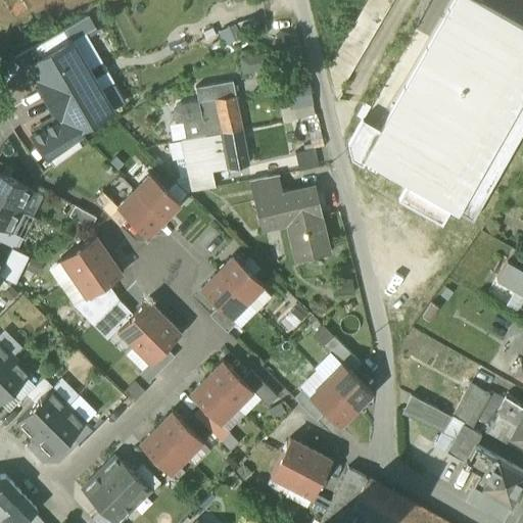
[(368,0),(329,68),(336,98),(392,0),(368,0)]
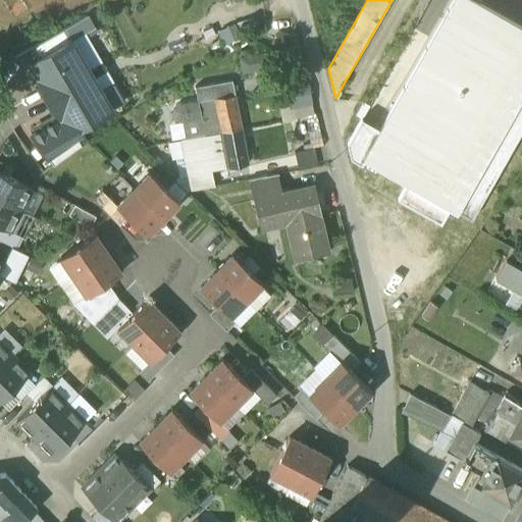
[(521,131),(521,29),(468,0),(452,0),(381,131),(361,120),(347,146),(350,160),(361,166),(364,161),(407,185),(398,201),(441,225),(451,209),(473,221),(521,131)]
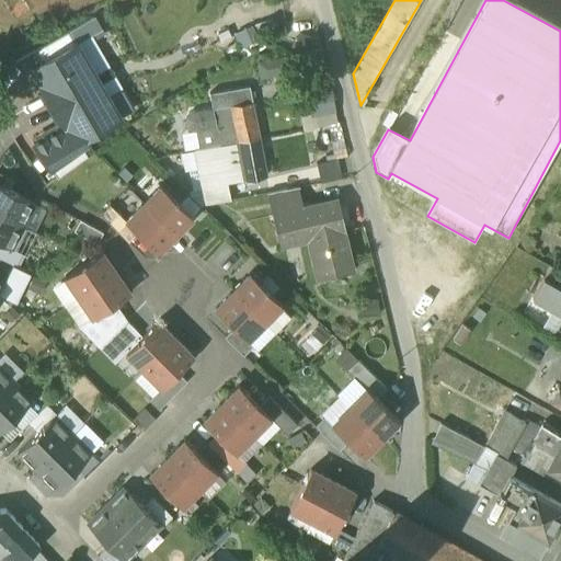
[(34,54),(41,67),(76,46),(101,32),(93,19),(33,53),(34,54)]
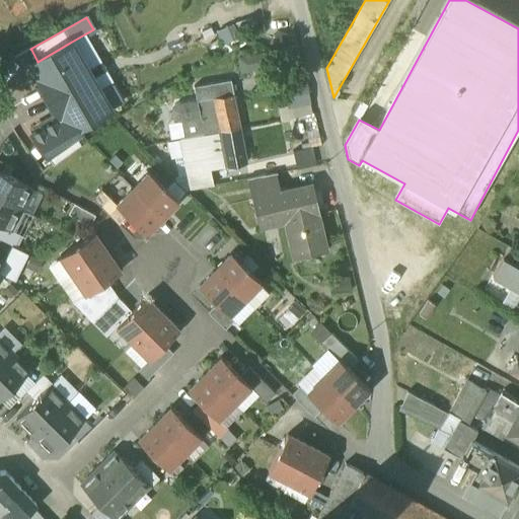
[(91,80),(70,43),(38,62),(29,67),(50,100),(72,86),(75,90),(91,80)]
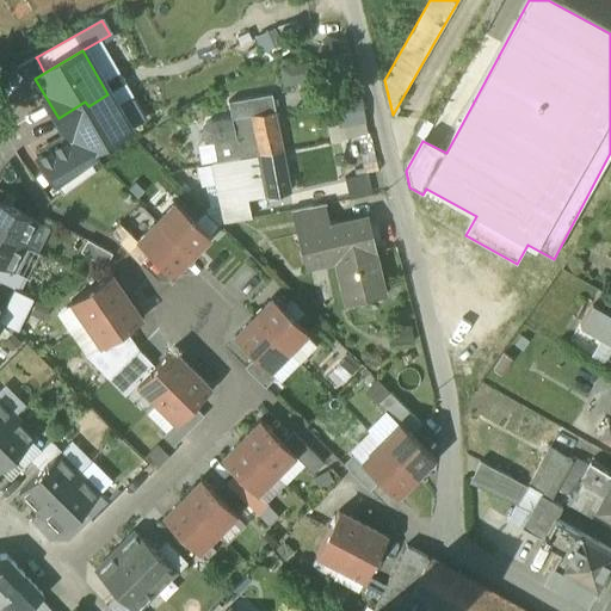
[(88,161),(85,155),(128,130),(116,109),(107,94),(88,106),(85,102),(59,118),(72,140),(35,161),(55,185),(88,161)]
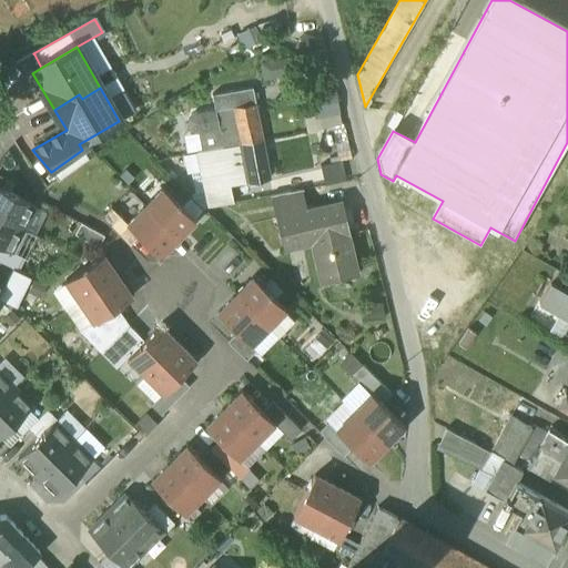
[(253,89),(212,97),(214,111),(195,115),(191,118),(188,121),(188,127),(190,131),(194,134),(199,134),(202,152),(196,153),(198,154),(223,149),(215,112),(256,104),(253,89)]
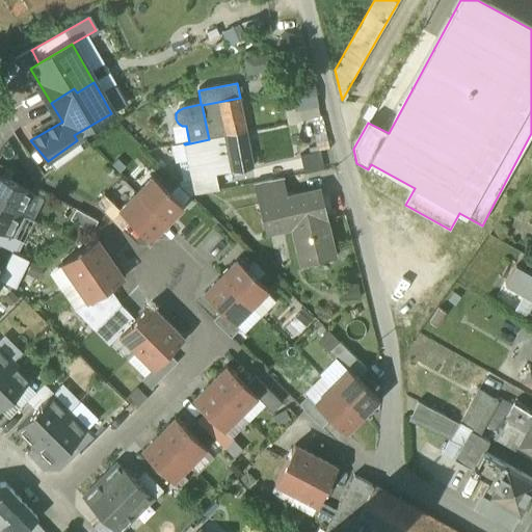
[(101,95),(111,113),(126,105),(115,86),(101,95)]
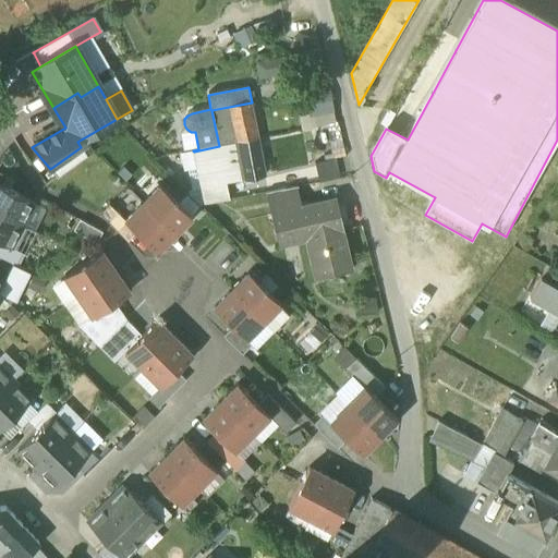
[(329,91),(308,95),(312,114),(332,111),(329,91)]
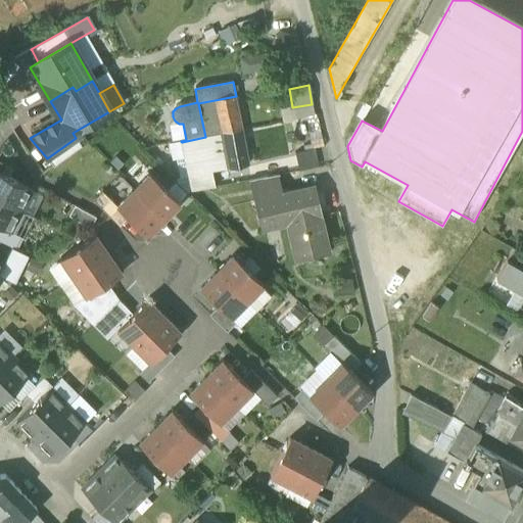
[(236,96),(198,103),(205,137),(222,135),(241,131),(242,131),(236,96)]
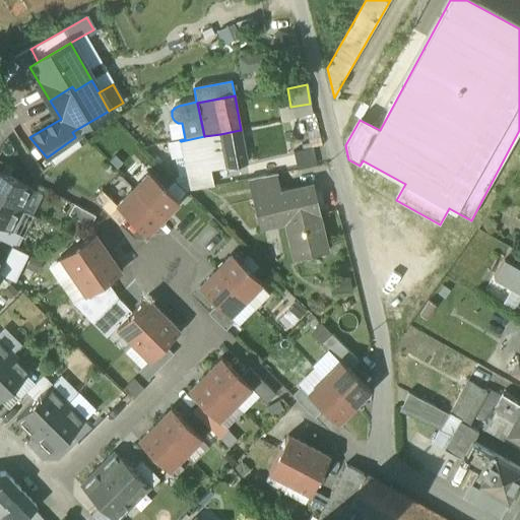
[(240,130),(220,134),(228,170),(247,166),(240,130)]
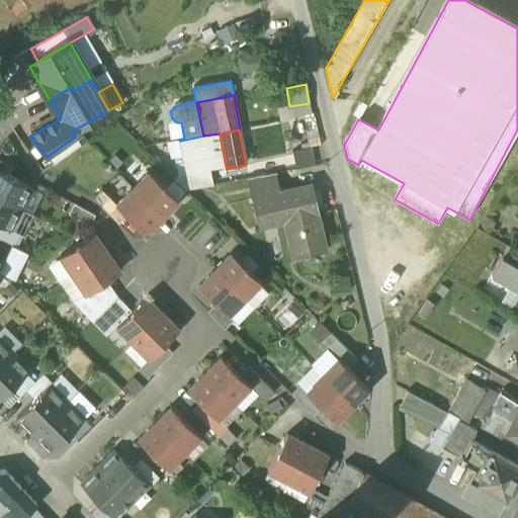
[(203,136),(180,141),(179,142),(187,177),(175,180),(185,191),(212,187),(209,172),(225,169),(227,169),(220,134),(203,136)]
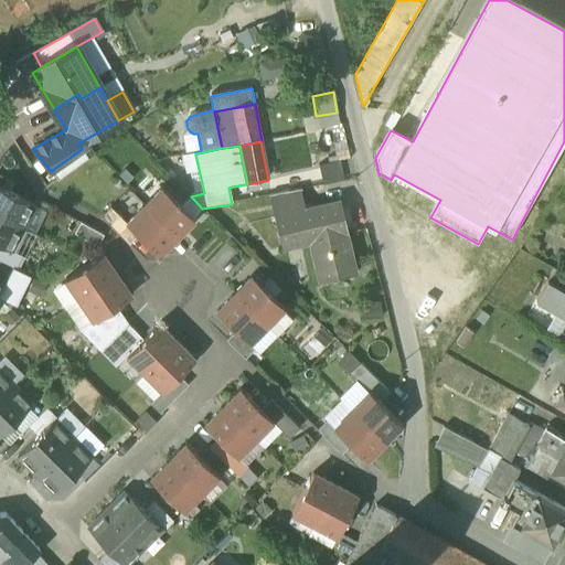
[(88,159),(82,149),(51,171),(57,181),(88,159)]
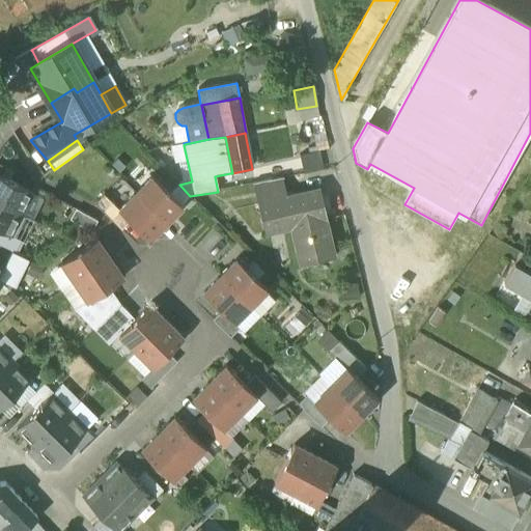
[(32,193),(0,177),(0,204),(21,216),(32,193)]
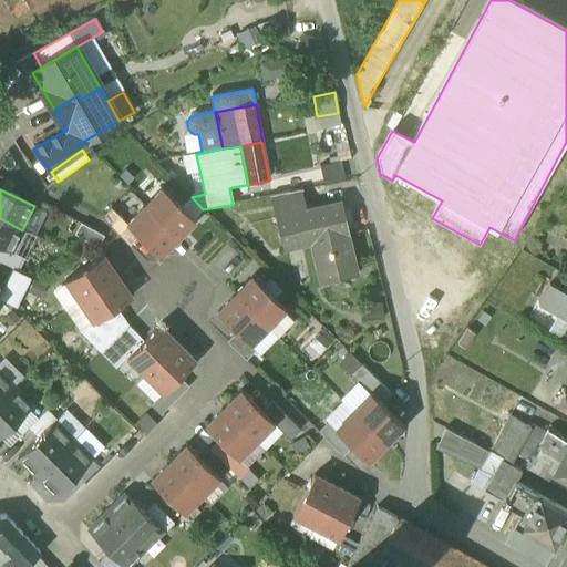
[(194,220),(163,189),(145,207),(176,238),(194,220)]
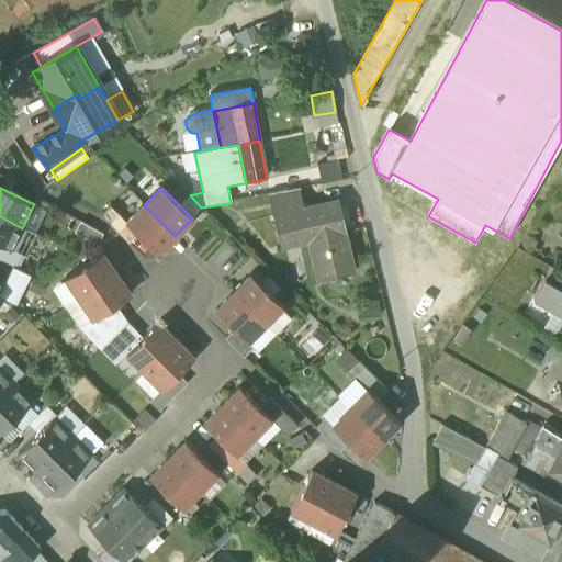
[(299,191),(268,197),(271,214),(294,209),(295,215),(302,213),(301,211),(303,211),(299,191)]
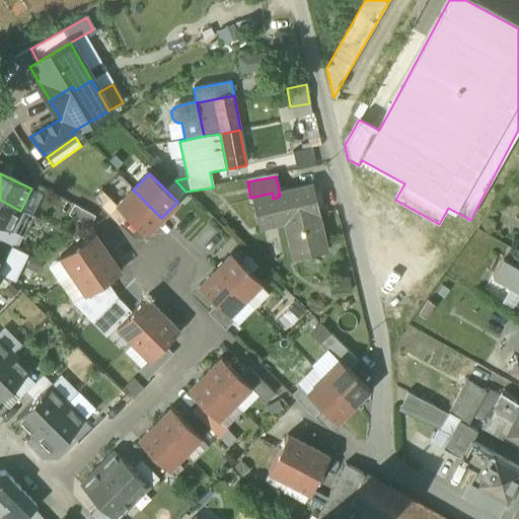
[(272,193),(250,198),(258,230),(285,224),(293,261),(325,252),(317,216),(318,216),(318,213),(316,214),(310,190),(312,189),(312,187),(280,195),(278,195),(279,197),(273,199),(272,193)]
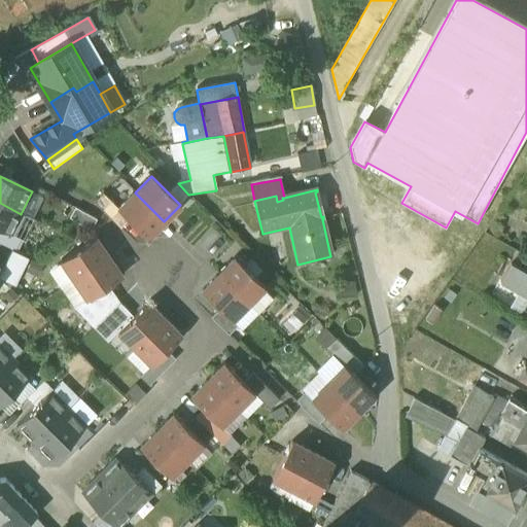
[(118,209),(117,209),(129,220),(147,238),(164,221),(135,192),(118,209)]
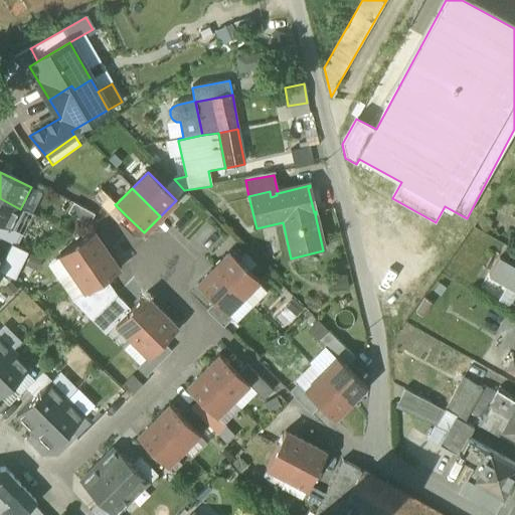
[(116,204),(101,189),(92,198),(118,223),(126,215),(115,204),(116,204)]
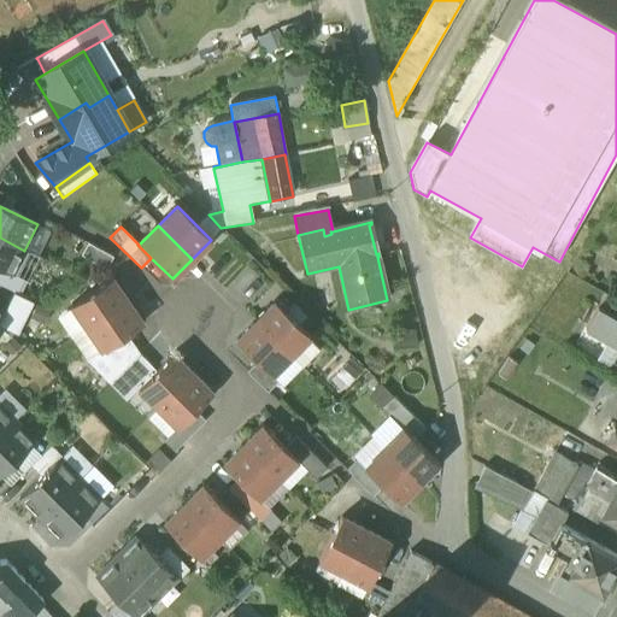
[(24,251),(0,238),(0,270),(11,276),(24,251)]
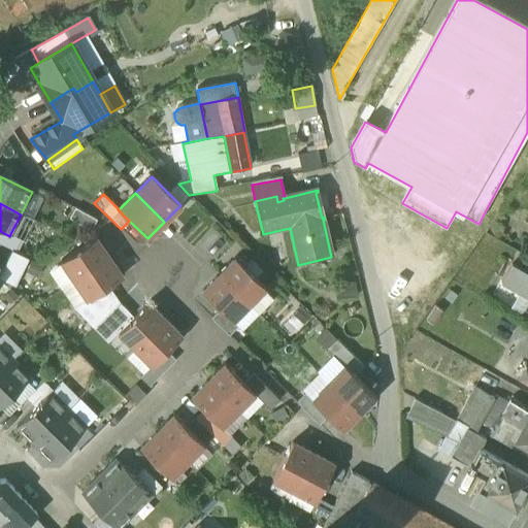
[(97,221),(75,208),(69,220),(91,231),(97,221)]
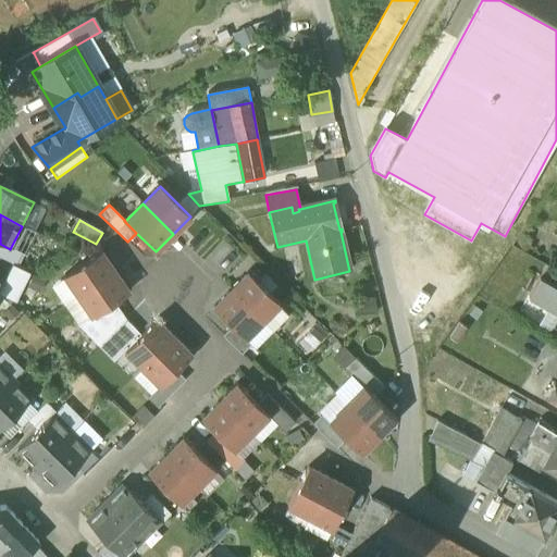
[(10,249),(0,244),(0,258),(15,265),(21,255),(10,249)]
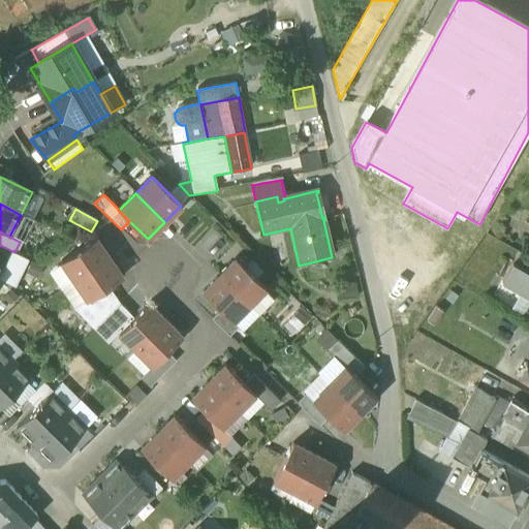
[(95,239),(61,261),(74,281),(109,257),(95,239)]
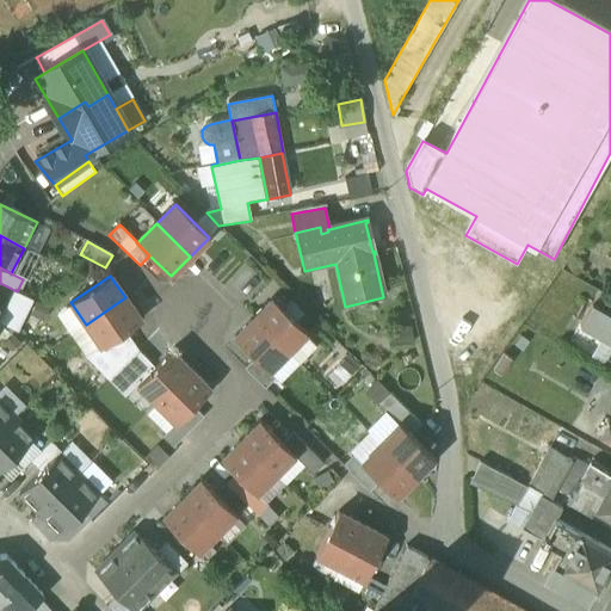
[(125,297),(86,325),(102,347),(125,332),(141,321),(125,297)]
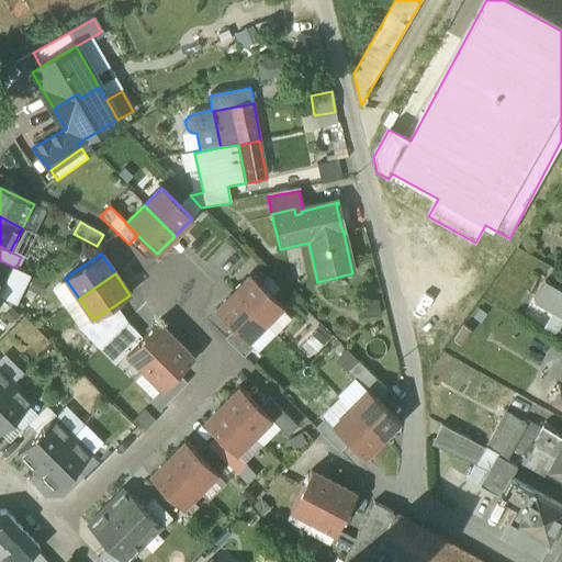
[(282,306),(250,276),(233,293),(265,324),(282,306)]
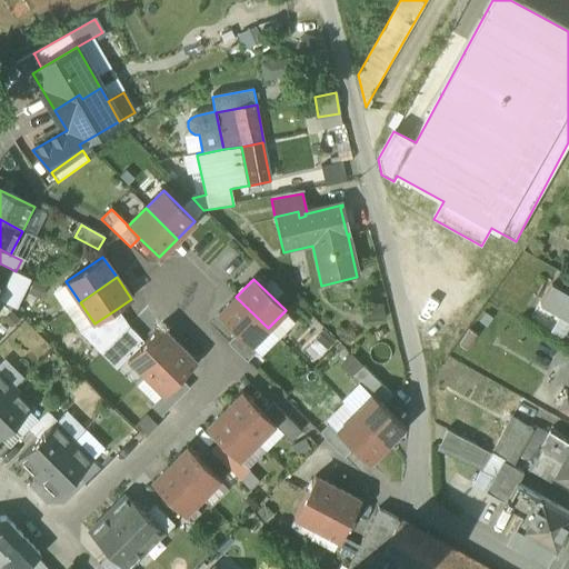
[(568,291),(550,281),(539,302),(568,318),(568,322),(563,333),(568,336),(568,291)]
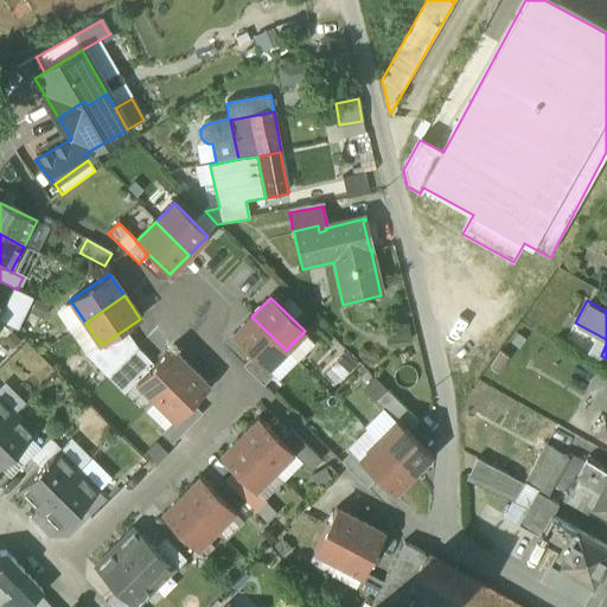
[(286,350),(251,317),(232,336),(253,356),(267,369),(286,350)]
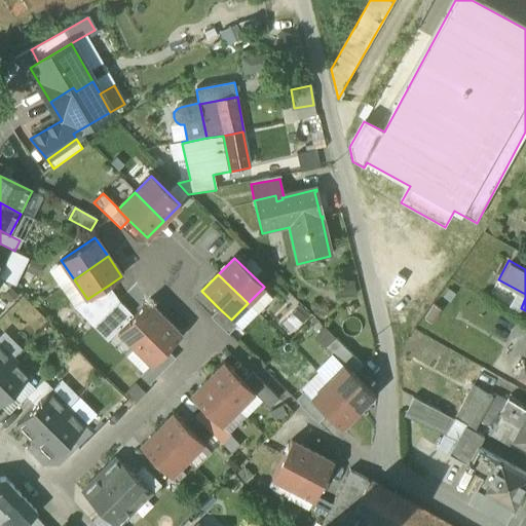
[(336,299),(353,297),(351,284),(334,285),(336,299)]
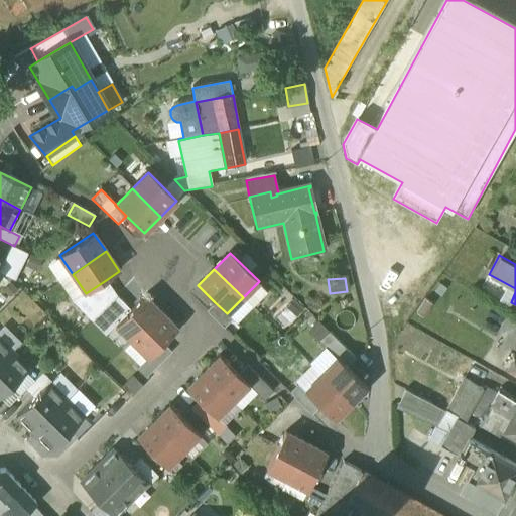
[(106,280),(86,293),(73,302),(91,321),(117,296),(106,280)]
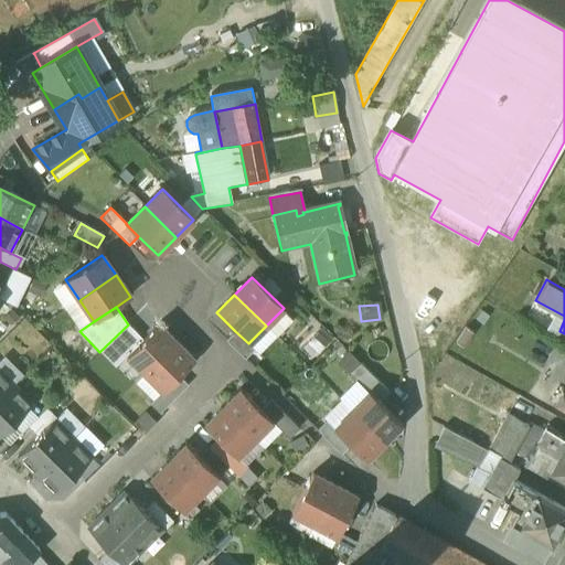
[(99,352),(115,368),(127,355),(142,340),(128,324),(99,352)]
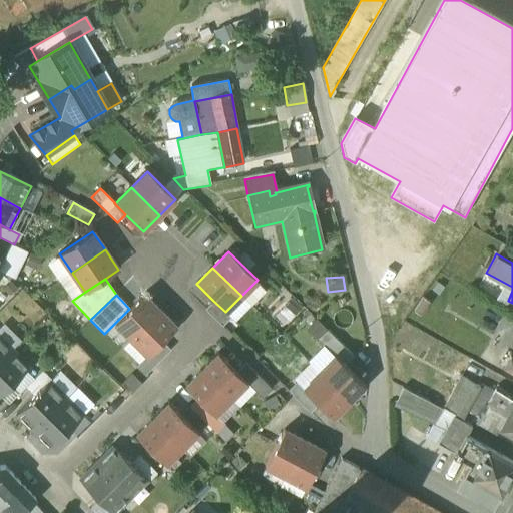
[(129,309),(115,323),(131,339),(159,311),(143,295),(129,309)]
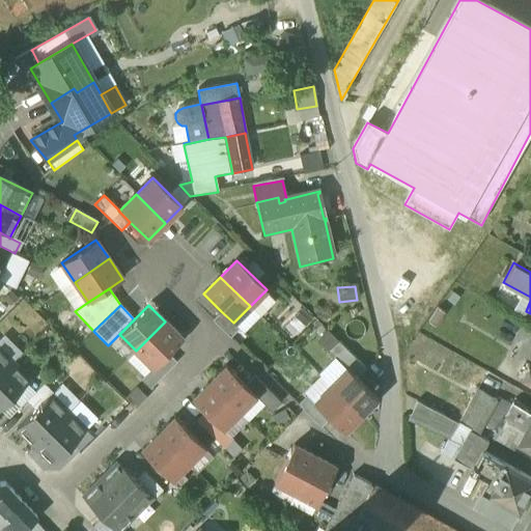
[(233,323),(221,311),(213,320),(230,337),(239,329),(233,323)]
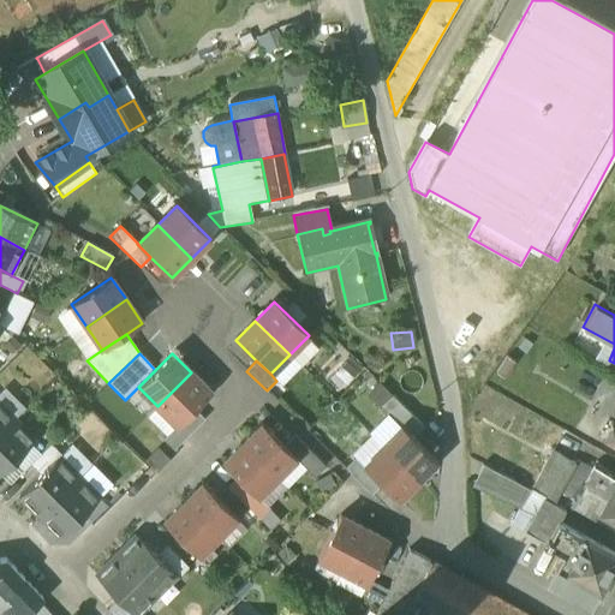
[(191,372),(157,406),(177,425),(177,427),(195,408),(212,392),(191,372)]
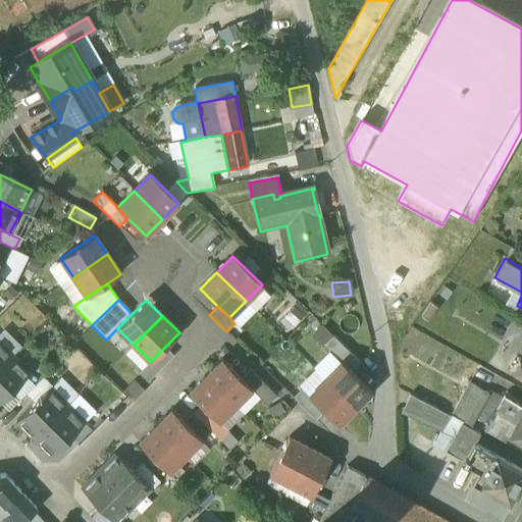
[(360,363),(332,335),(322,346),(341,363),(342,362),(351,372),(360,363)]
